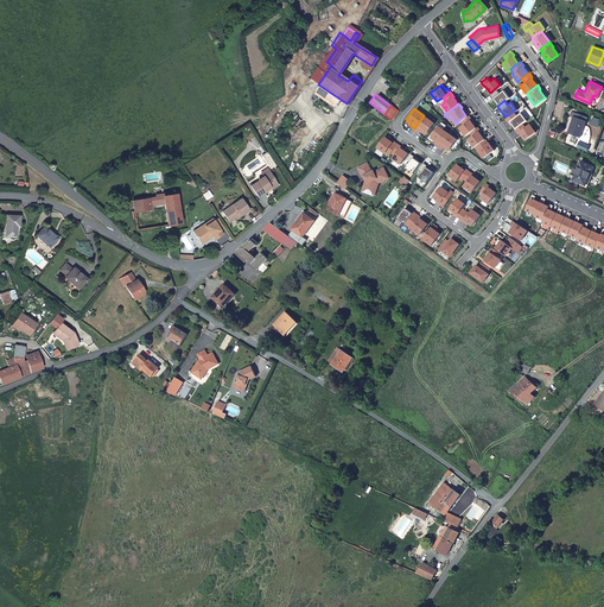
[(566,131),(578,136),(585,115),(573,111),(566,131)]
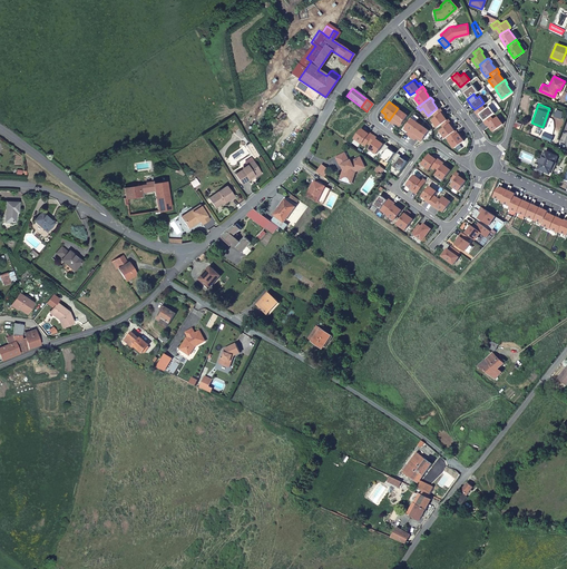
[(481,105),(475,109),(482,120),(489,116),(494,113),(488,105),(484,108),(481,105)]
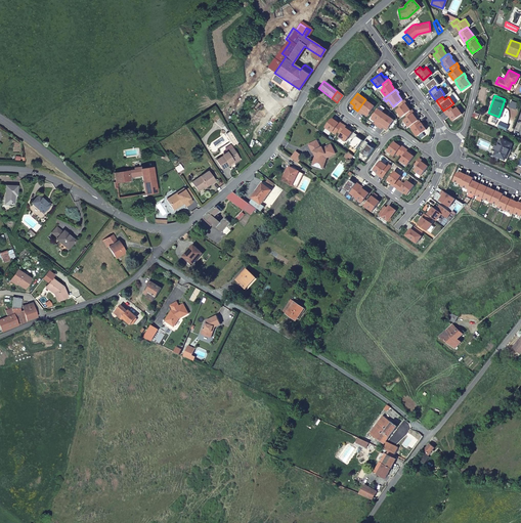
[(373,105),(365,99),(357,111),(360,113),(361,112),(365,115),(373,105)]
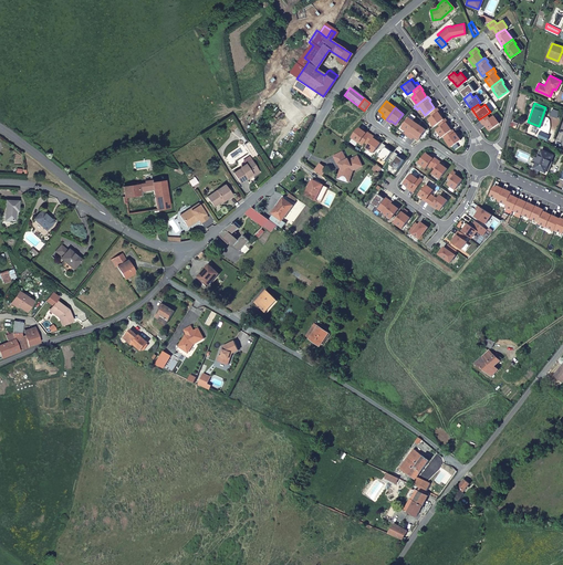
[(437,123),(442,118),(439,115),(437,112),(438,111),(435,107),(434,107),(428,112),(431,115),(427,118),(433,125),(437,123)]
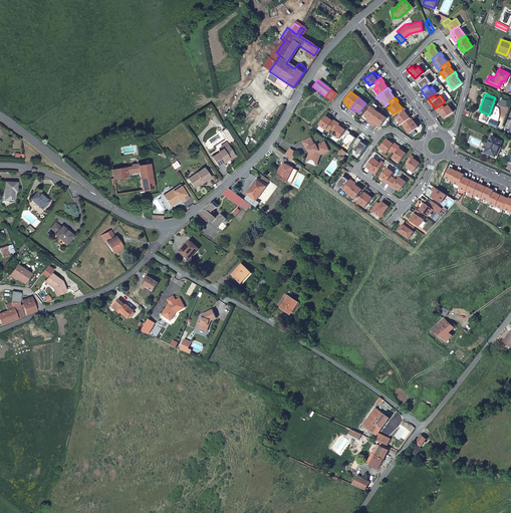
[(441,104),(435,108),(437,111),(438,110),(443,117),(452,111),(447,104),(443,107),(441,104)]
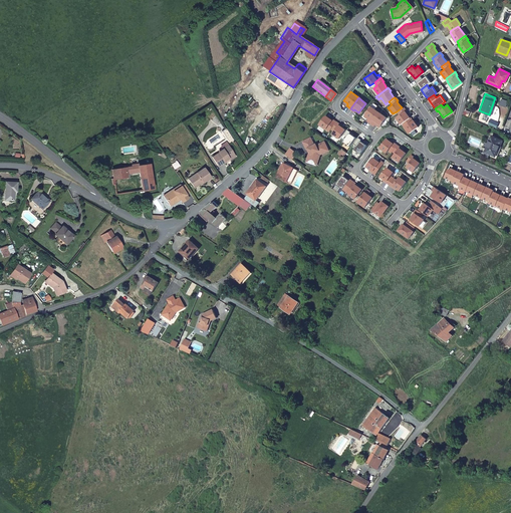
[(365,119),(368,122),(376,111),(369,105),(362,114),(366,118),(365,119)]
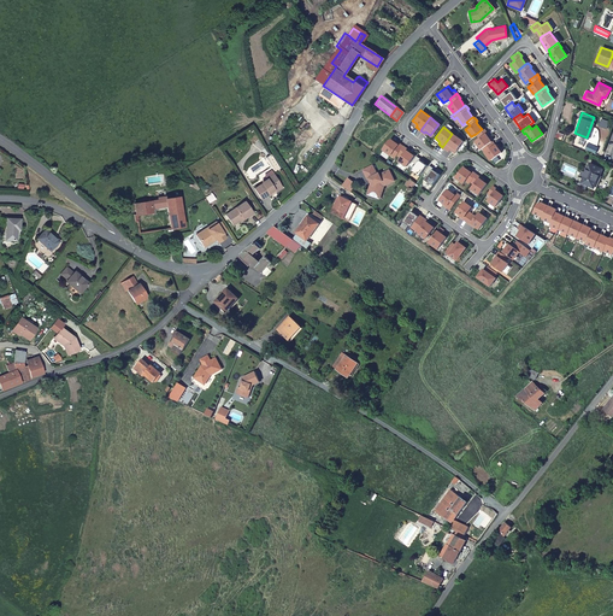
[(481,147),(490,141),(487,136),(484,133),(485,133),(483,128),(482,129),(476,134),(478,138),(473,140),(479,148),(481,147)]
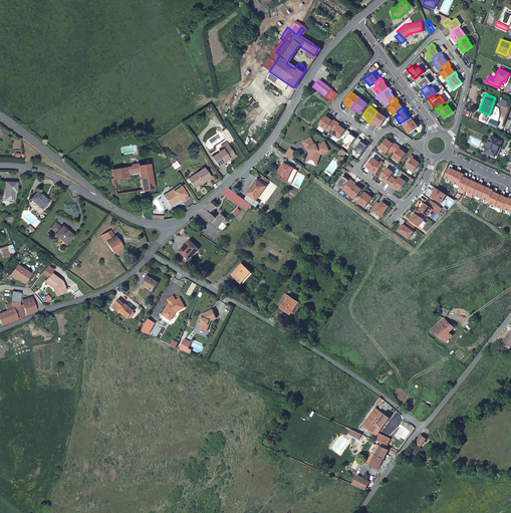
[(376,111),(368,122),(372,124),(373,122),(377,126),(385,116),(376,111)]
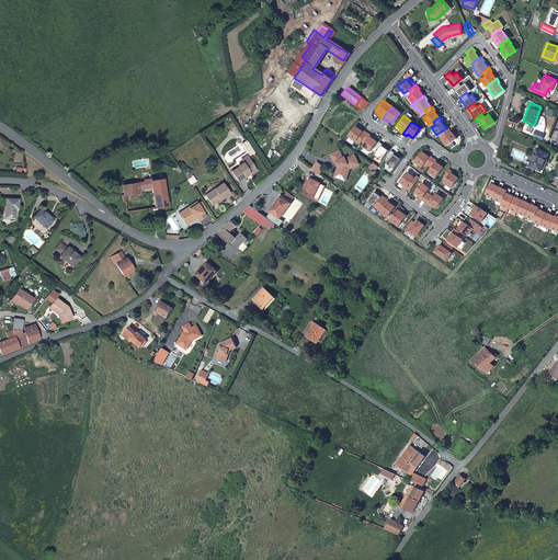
[(346,135),(357,143),(360,139),(365,132),(362,129),(361,130),(357,128),(354,126),(353,126),(346,135)]
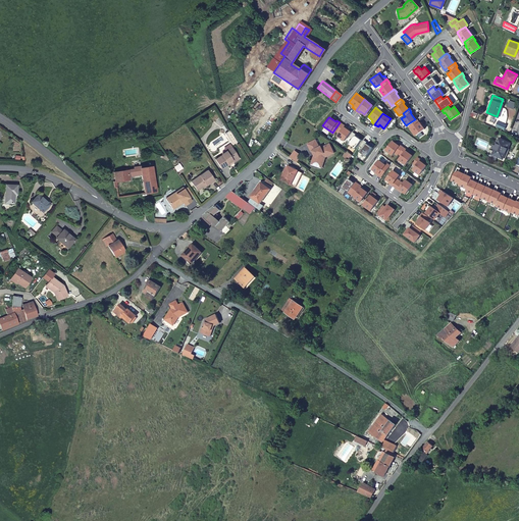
[(407,124),(414,135),(423,128),(421,125),(419,123),(418,121),(418,122),(415,118),(415,119),(407,124)]
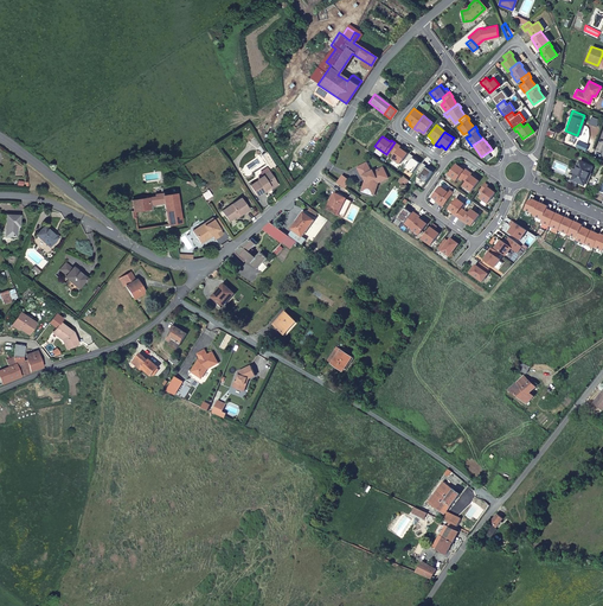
[(399,146),(395,142),(389,151),(392,154),(390,157),(398,163),(405,152),(402,150),(398,147),(399,146)]
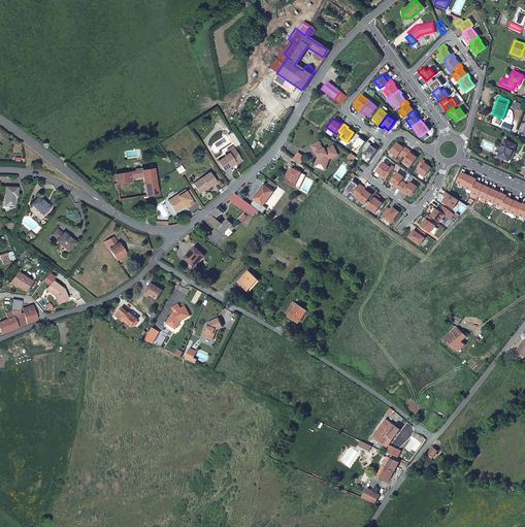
[(224,135),(232,149),(236,145),(228,132),(224,135)]
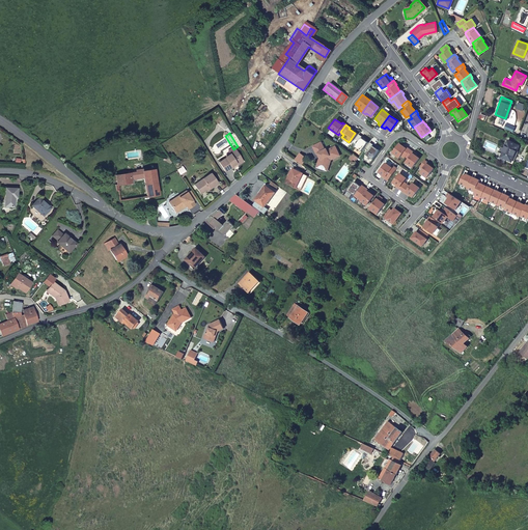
[(360,137),(360,136),(357,133),(351,141),(354,143),(353,145),(360,150),(366,141),(360,137)]
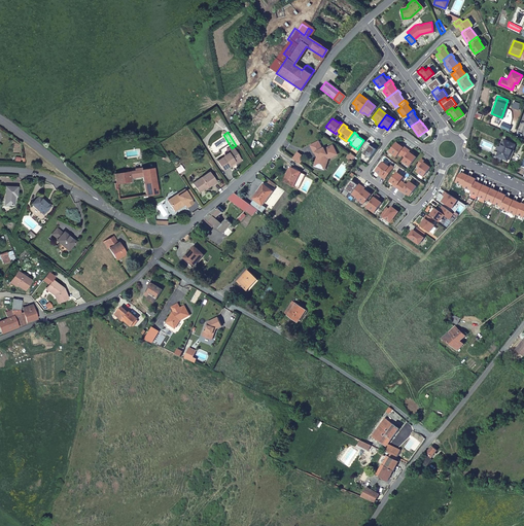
[(495,154),(505,160),(513,143),(502,138),(495,154)]
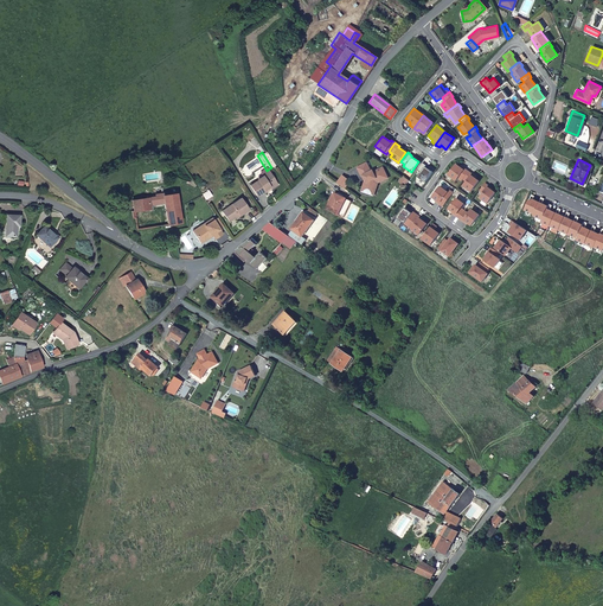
[(416,176),(423,182),(431,171),(423,165),(424,164),(421,161),(415,168),(418,171),(416,176)]
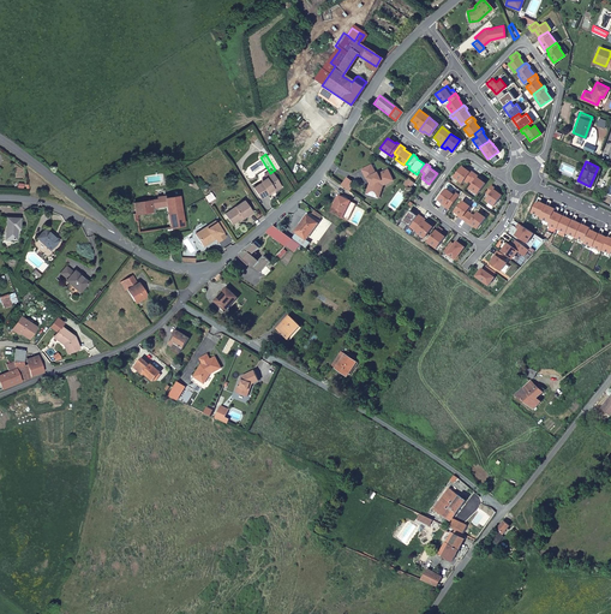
[(367,165),(358,168),(363,178),(365,177),(367,184),(365,185),(363,194),(372,196),(375,186),(379,184),(389,179),(384,168),(375,173),(375,172),(372,173),(367,165)]
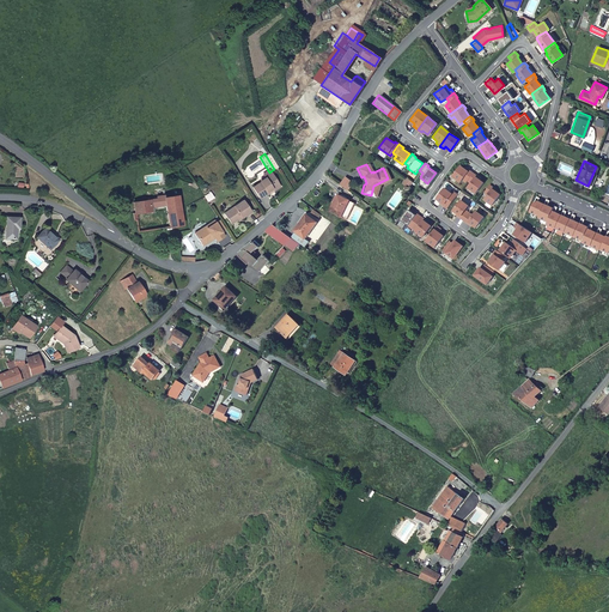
[(466,180),(472,173),(467,169),(467,170),(462,168),(458,165),(451,175),(458,181),(461,179),(464,181),(466,180)]
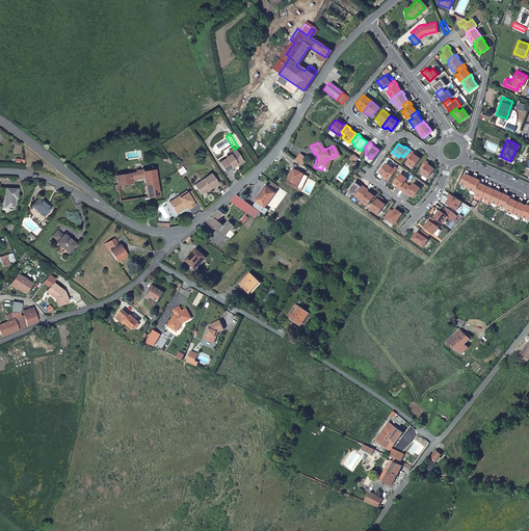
[(405,162),(412,167),(419,158),(416,156),(412,153),(413,152),(410,150),(404,156),(407,158),(405,162)]
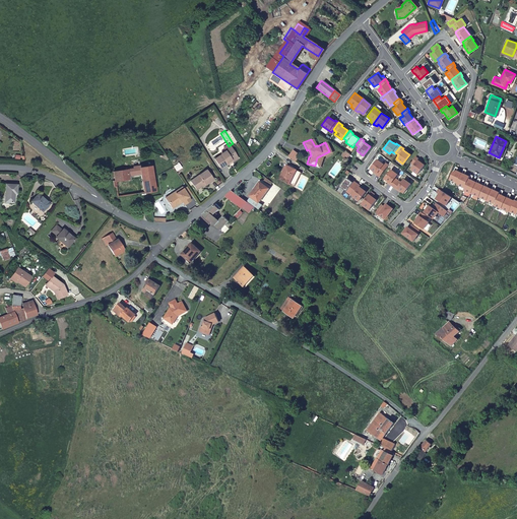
[(216,168),(223,164),(223,163),(233,156),(227,147),(216,153),(217,154),(210,158),(216,168)]
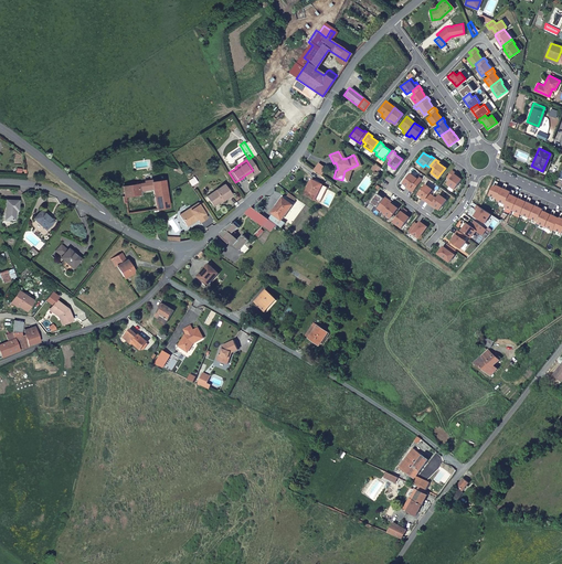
[(446,182),(454,187),(460,178),(457,174),(454,172),(454,171),(451,169),(446,176),(449,178),(446,182)]
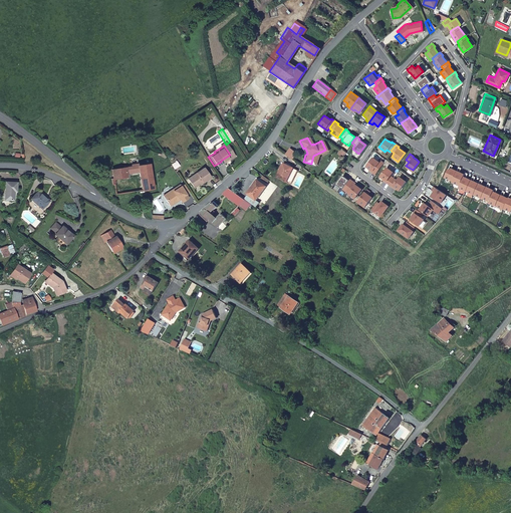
[(221,161),(221,162),(222,163),(231,157),(230,155),(221,161)]
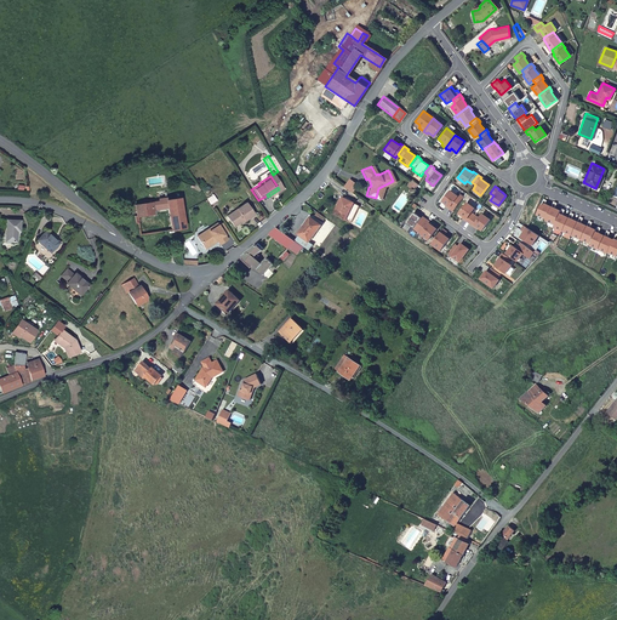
[(447,208),(451,210),(462,197),(457,193),(456,195),(449,189),(440,200),(445,203),(449,206),(447,208)]
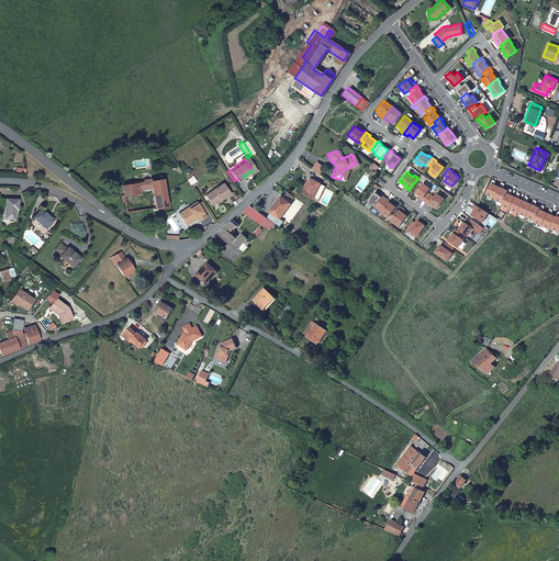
[(159,179),(147,180),(147,179),(141,180),(141,181),(120,186),(121,195),(135,193),(134,190),(134,188),(137,188),(137,189),(148,188),(152,209),(164,206),(159,179)]
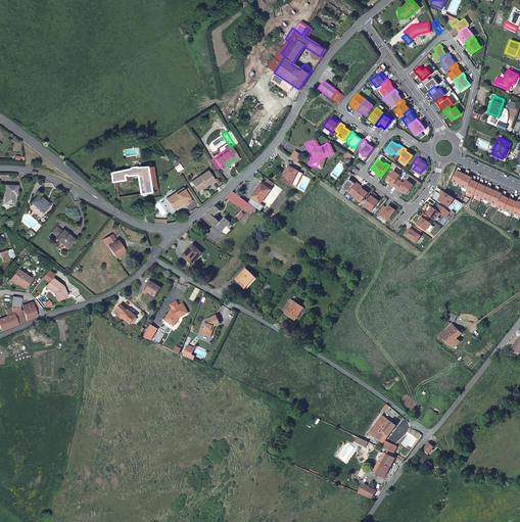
[(278,181),(294,187),(300,174),(285,167),(278,181)]
